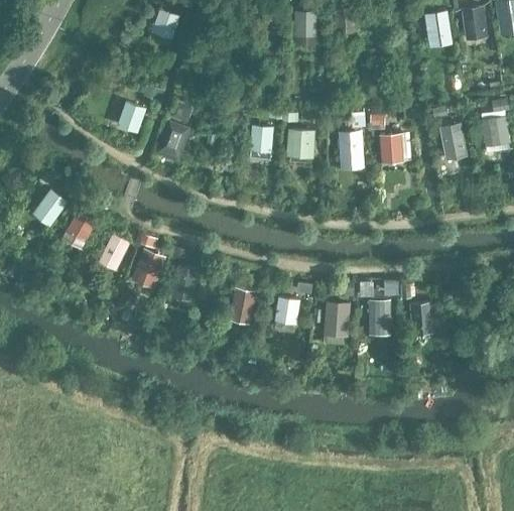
[(501,21),(513,18),(513,0),(499,2),(501,21)]
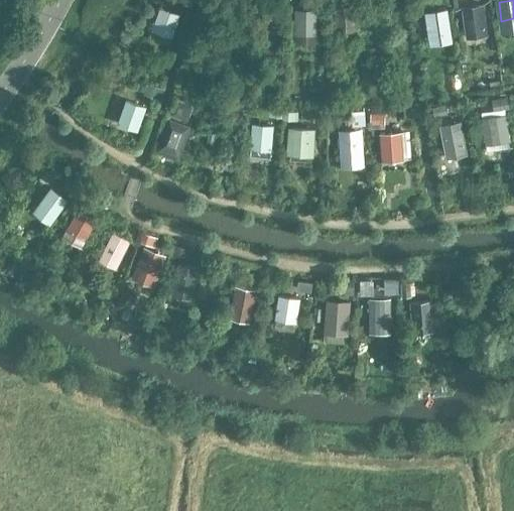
[(461,10),(467,41),(490,37),(484,6),(461,10)]
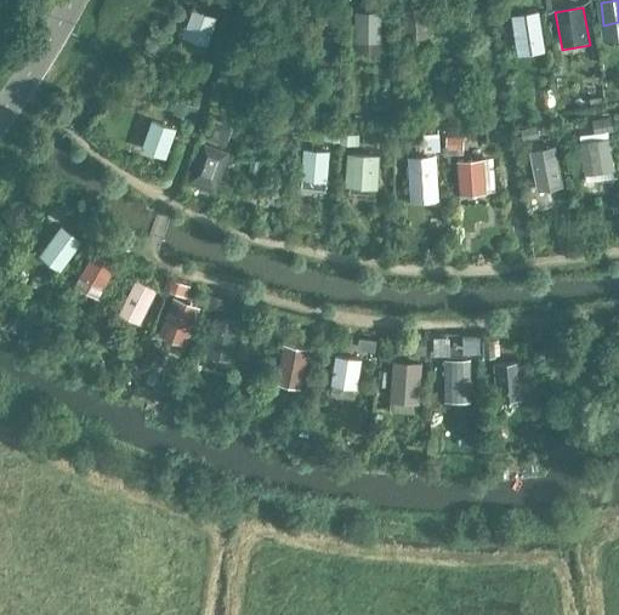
[(408,43),(430,43),(430,12),(407,12),(408,43)]
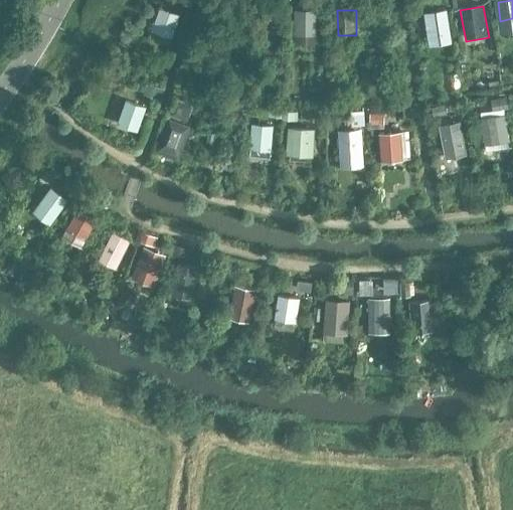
[(147,30),(169,38),(176,19),(154,11),(147,30)]
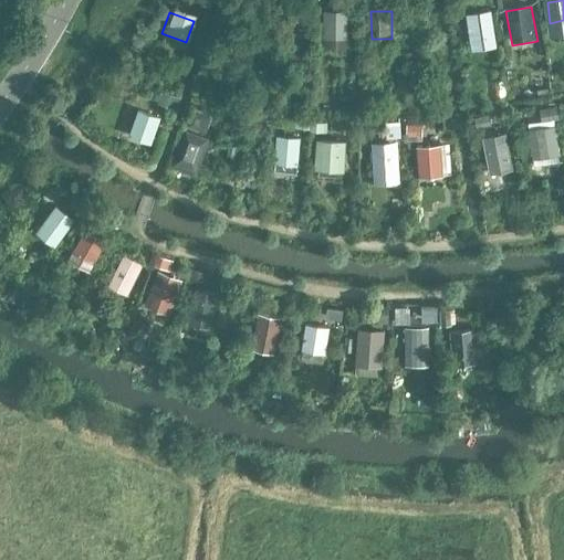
[(470,52),(494,50),(492,12),(468,13),(470,52)]
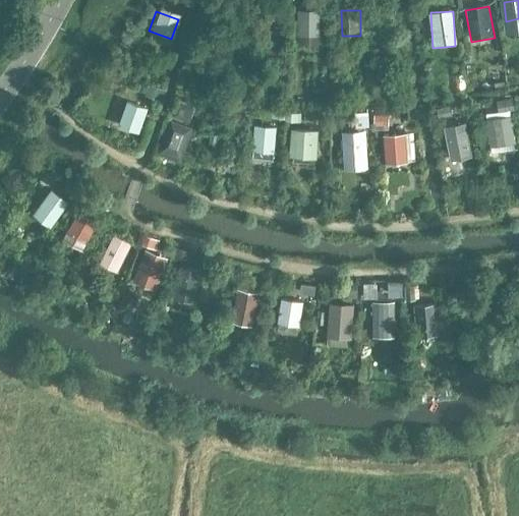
[(314,13),(290,13),(290,38),(314,38),(314,13)]
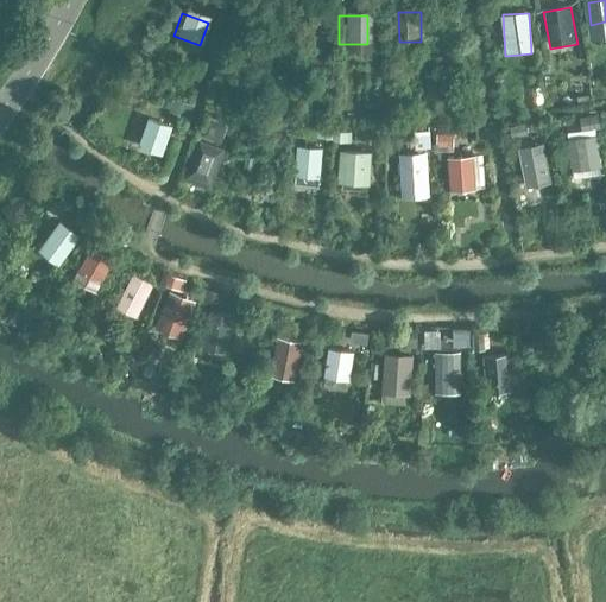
[(170,113),(189,120),(193,108),(174,101),(170,113)]
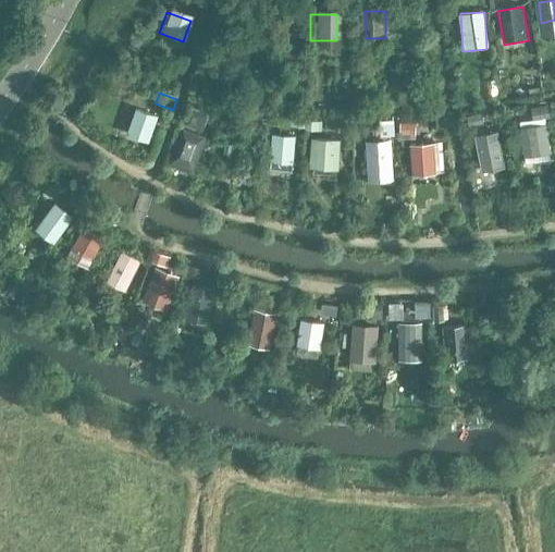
[(147,145),(158,115),(135,108),(125,137),(147,145)]
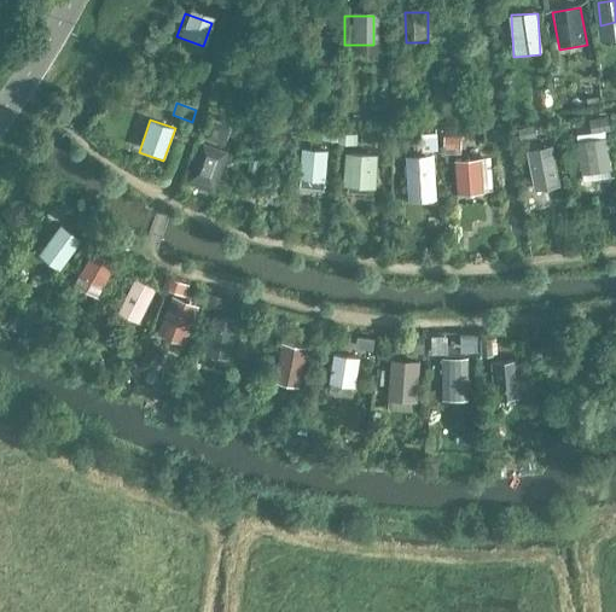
[(446,139),(443,155),(458,157),(462,141),(446,139)]
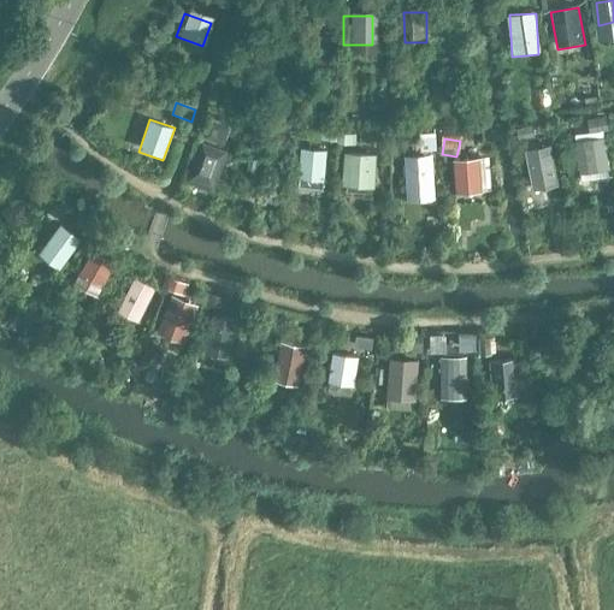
[(608,177),(602,140),(578,144),(584,181),(608,177)]
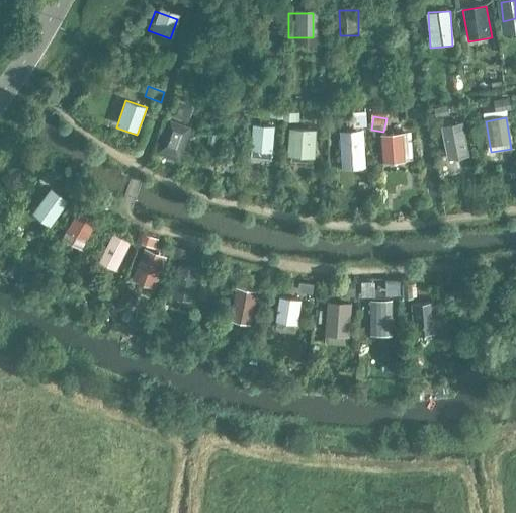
[(250,159),(273,160),(274,126),(252,125),(250,159)]
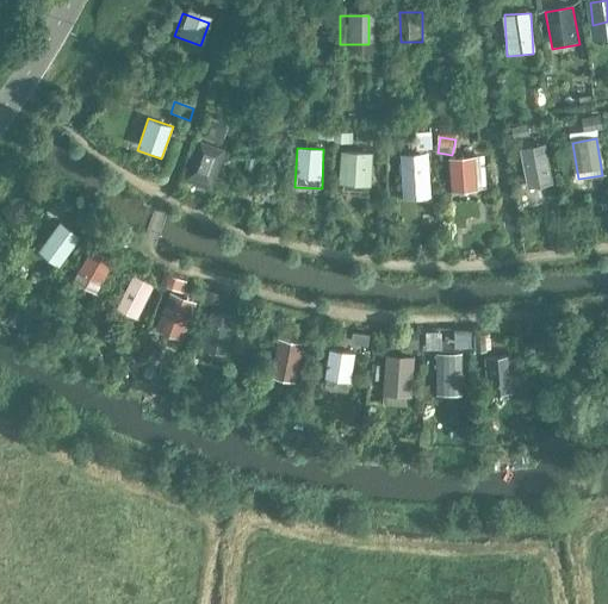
[(550,148),(520,149),(522,184),(551,182),(550,148)]
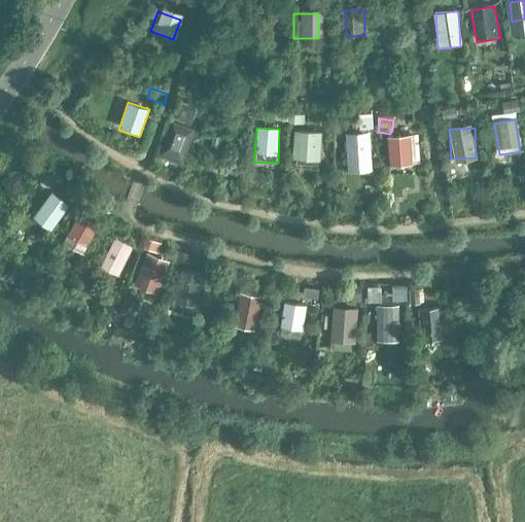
[(189,134),(170,129),(160,161),(180,167),(189,134)]
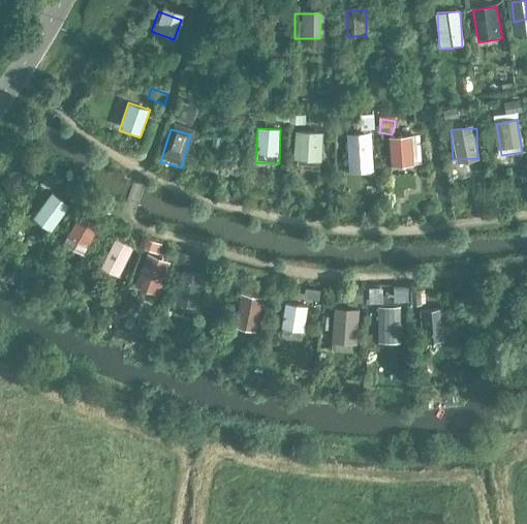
[(322,133),(296,132),(295,161),(321,162),(322,133)]
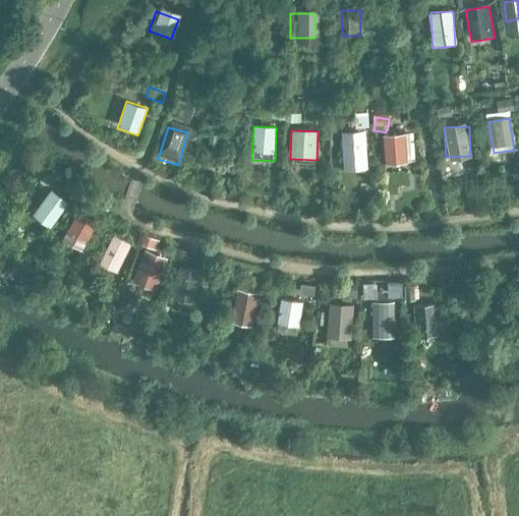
[(341,132),(342,171),(367,170),(366,131),(341,132)]
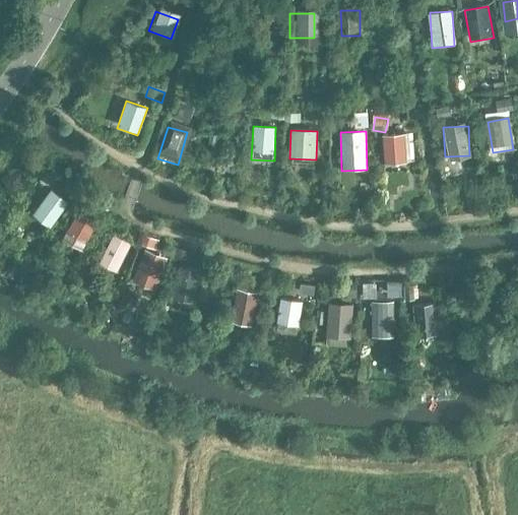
[(404,161),(399,133),(382,136),(386,164),(404,161)]
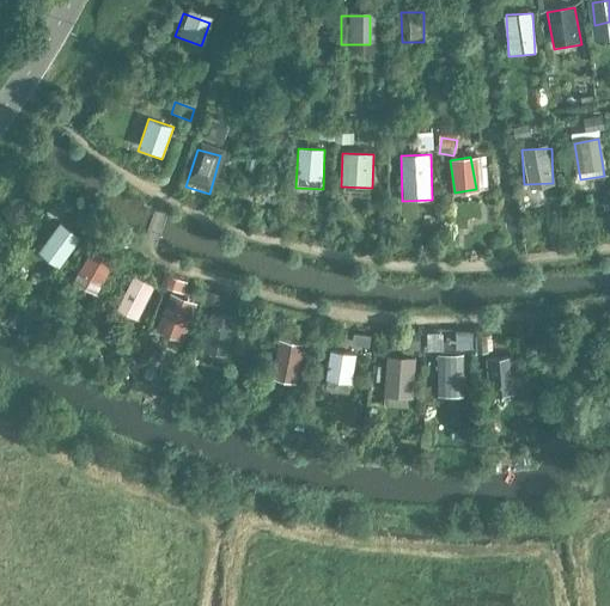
[(38,253),(59,270),(81,240),(61,224),(38,253)]
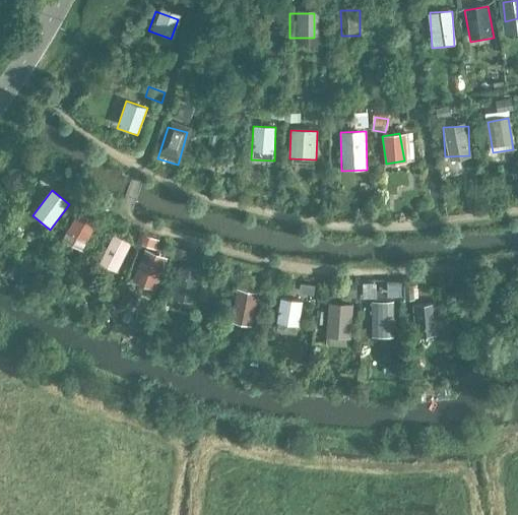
[(94,217),(75,205),(56,237),(75,249),(94,217)]
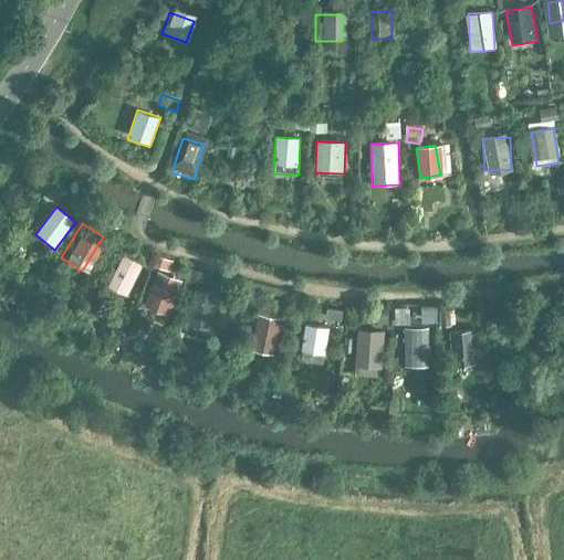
[(129,297),(144,265),(124,255),(108,287),(129,297)]
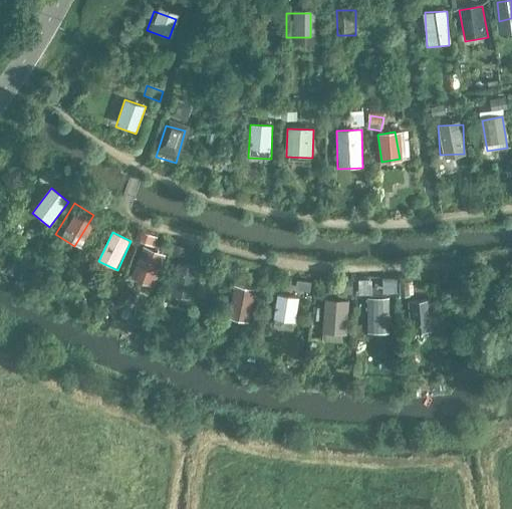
[(160,258),(140,250),(129,280),(148,287),(160,258)]
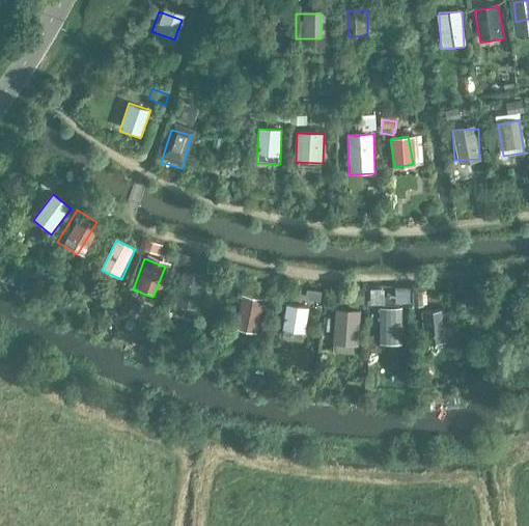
[(176,307),(199,310),(204,277),(182,274),(176,307)]
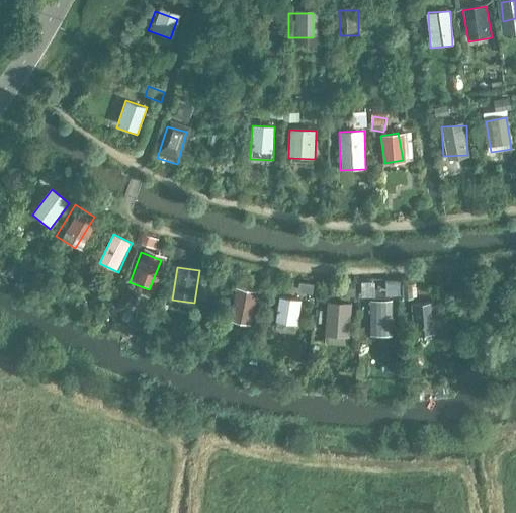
[(234,289),(231,323),(253,326),(257,291),(234,289)]
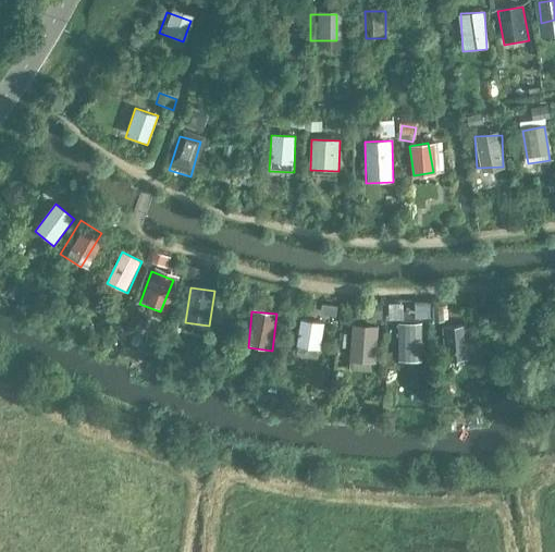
[(296,356),(320,358),(323,323),(299,321),(296,356)]
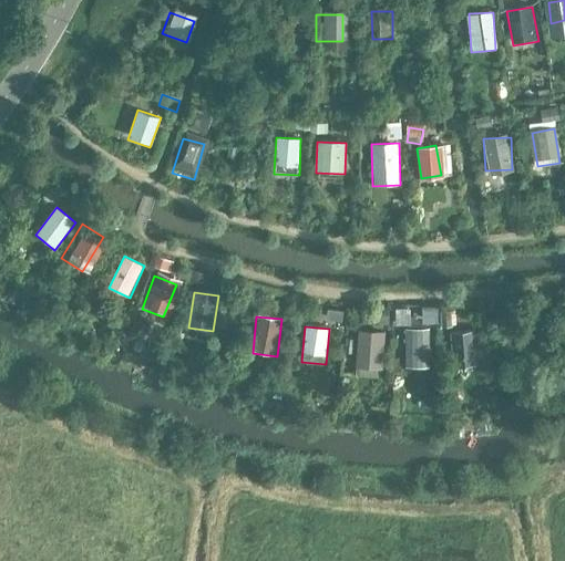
[(404,369),(431,369),(431,330),(406,329),(404,369)]
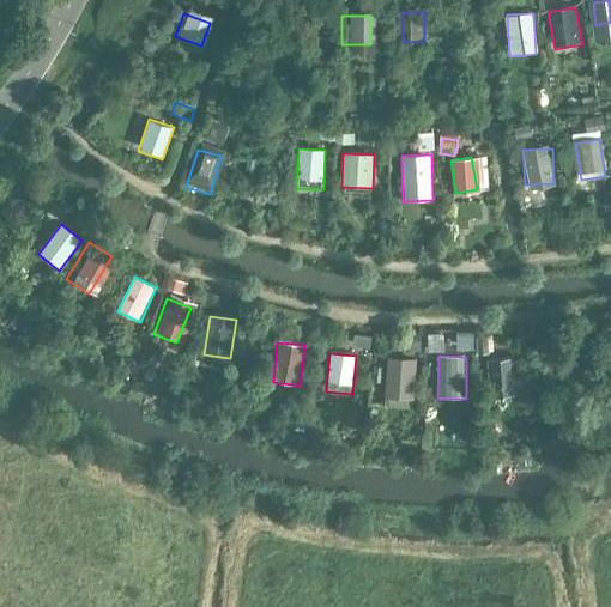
[(513,359),(488,360),(490,400),(515,398),(513,359)]
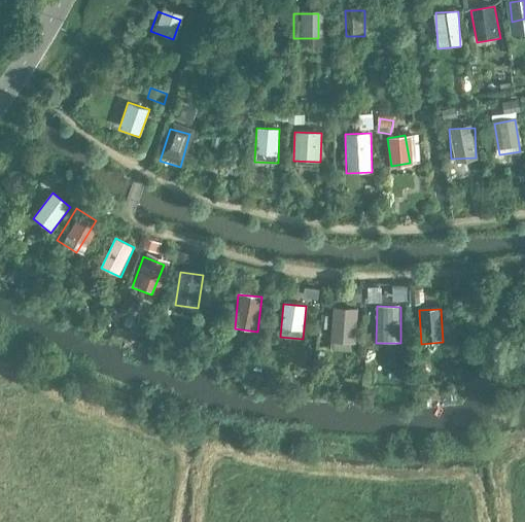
[(355,315),(330,313),(329,339),(354,340),(355,315)]
